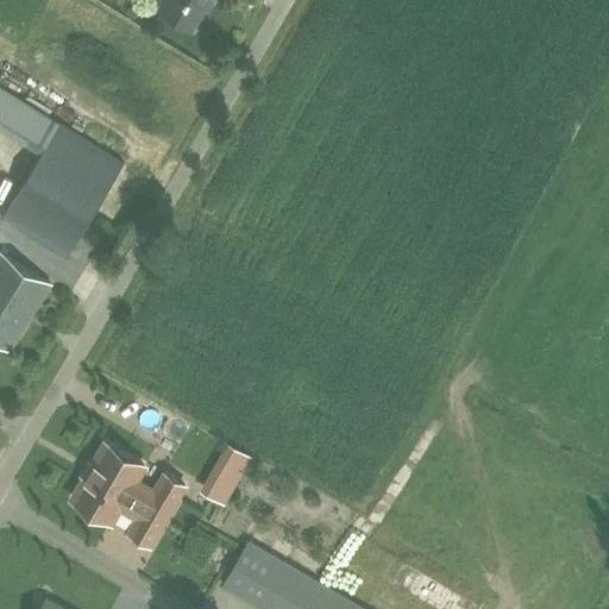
[(202,14),(201,12),(208,0),(167,0),(162,8),(192,27),(195,22),(198,22),(202,14)]
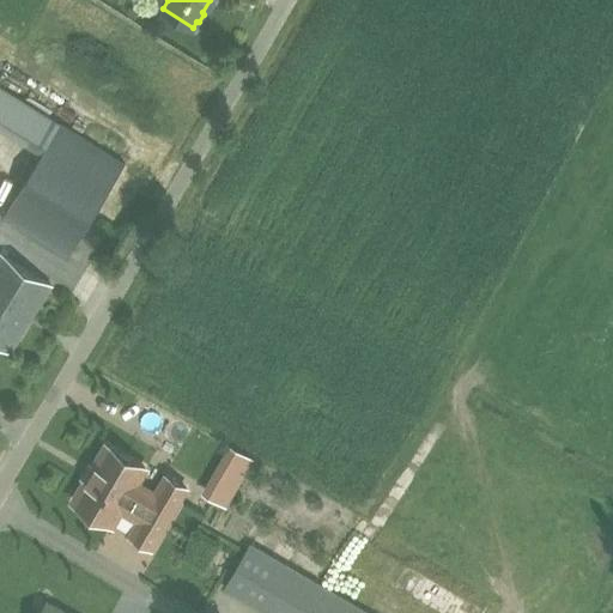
[(126,163),(61,123),(60,123),(0,84),(0,123),(43,151),(2,216),(68,256),(126,163)]
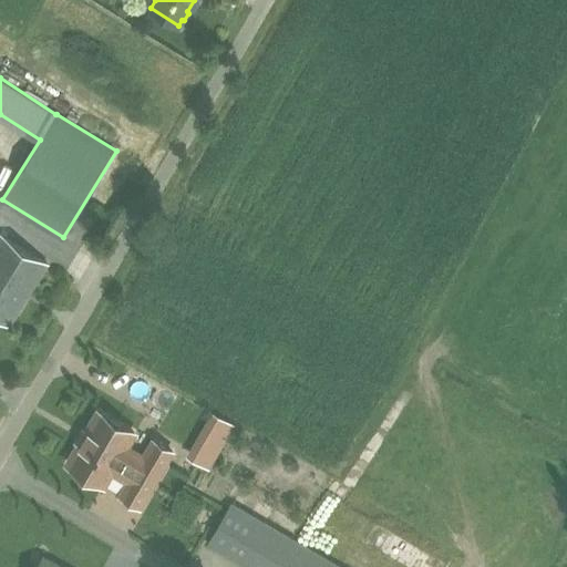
[(0,153),(0,160),(4,165),(20,152),(12,143),(0,153)]
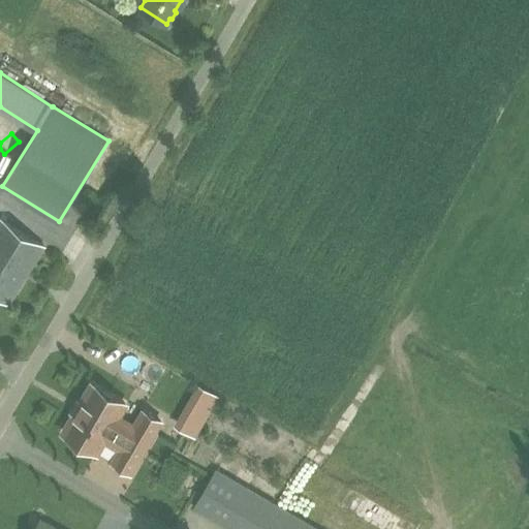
[(0,220),(0,297),(9,303),(44,245),(1,218),(0,220)]
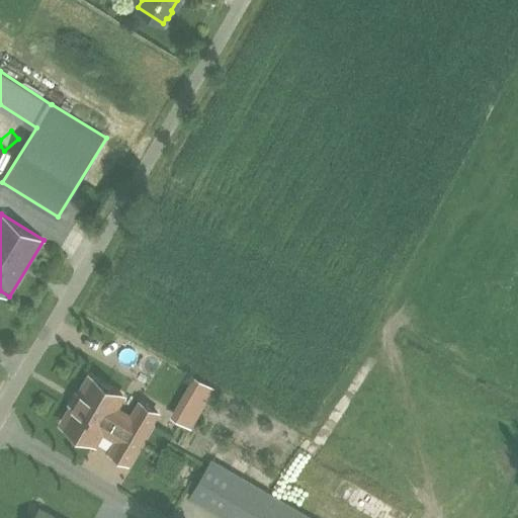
[(122,396),(89,375),(62,423),(95,442),(102,430),(117,439),(110,451),(128,461),(157,412),(140,402),(132,416),(115,407),(122,396)]
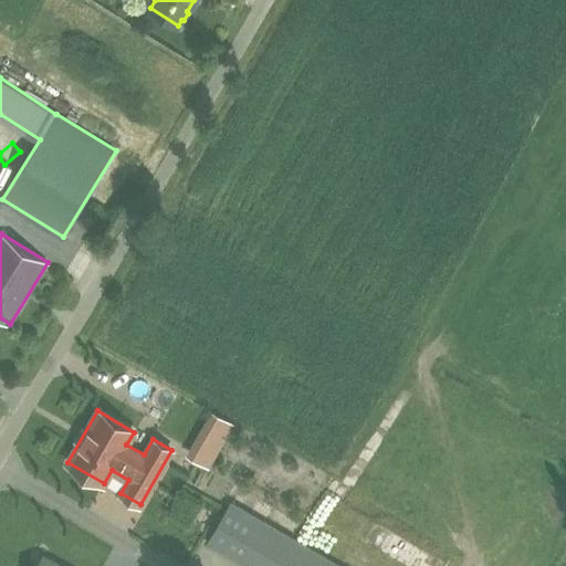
[(231,425),(209,411),(192,439),(201,443),(192,457),(207,465),(231,425)]
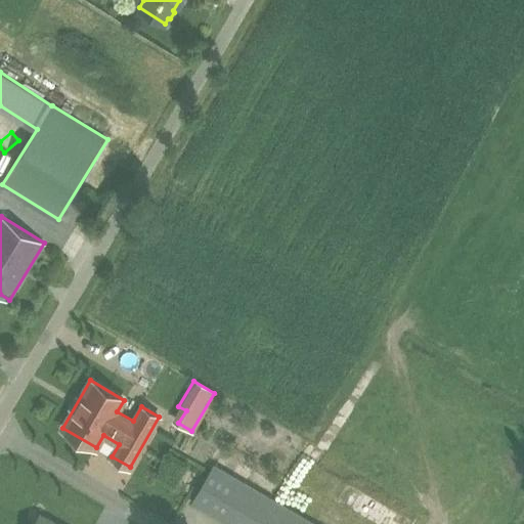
[(229,523),(315,523),(214,465),(192,503),(229,523)]
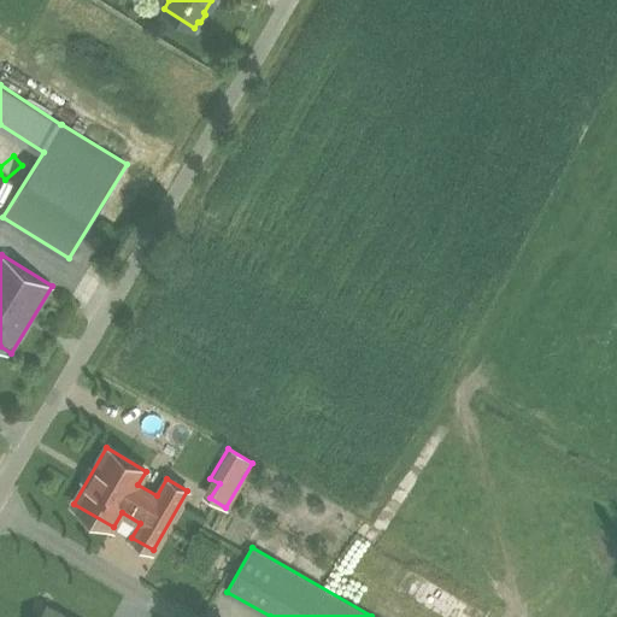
[(68,616),(47,605),(40,616),(68,616)]
